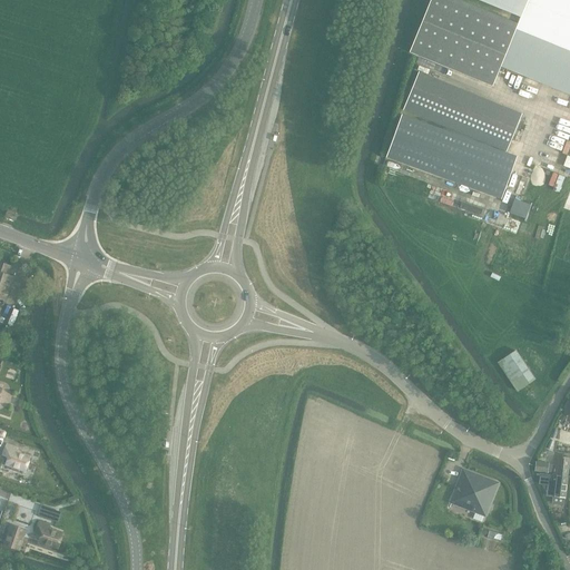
[(569,94),(569,0),(478,0),(520,17),(518,23),(459,0),(430,0),(410,52),(492,86),(501,66),(569,94)]
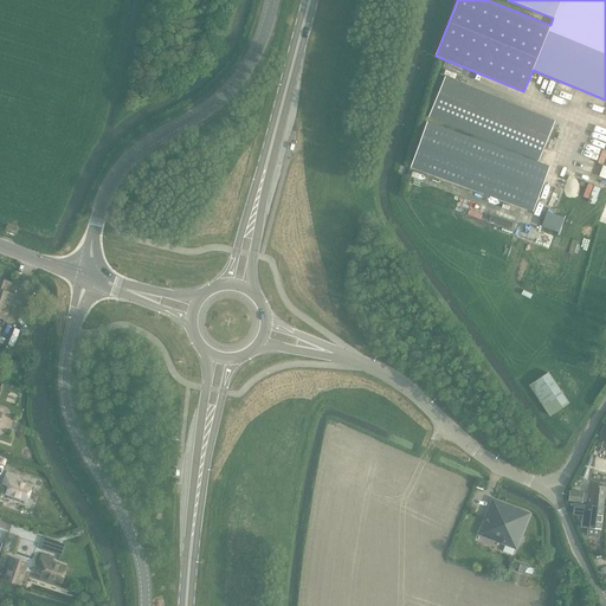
[(426,122),(411,167),(533,212),(549,167),(426,122)]
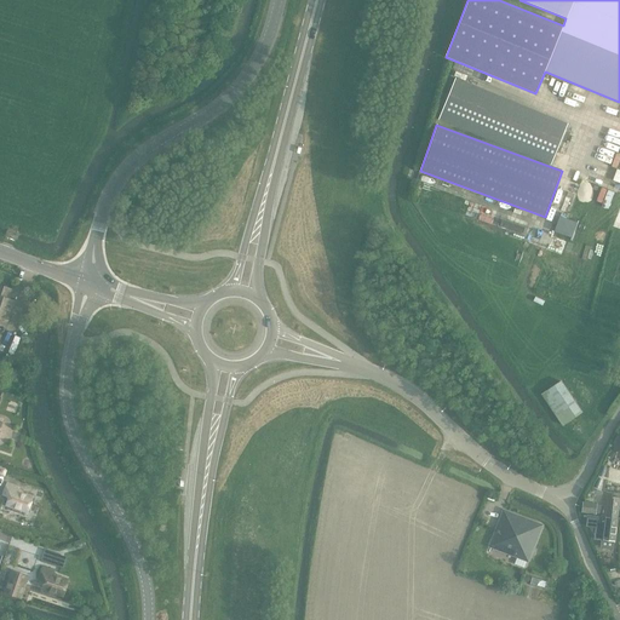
[(560,214),(555,230),(573,236),(579,222),(560,214)]
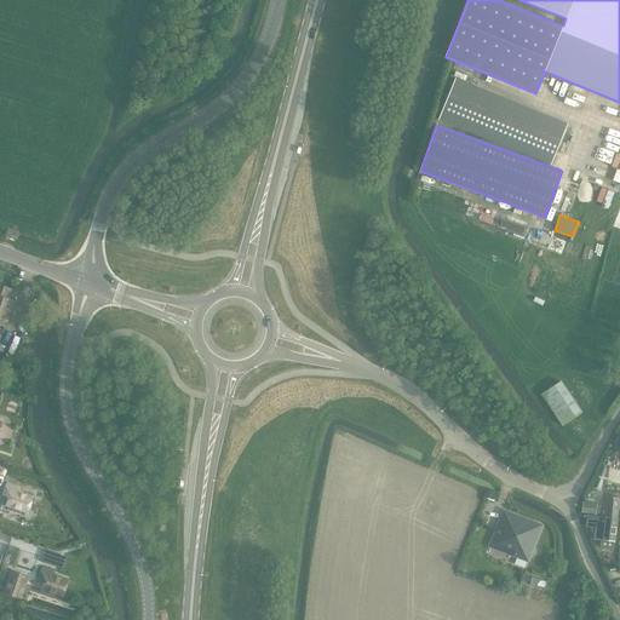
[(504,218),(501,225),(522,234),(526,227),(504,218)]
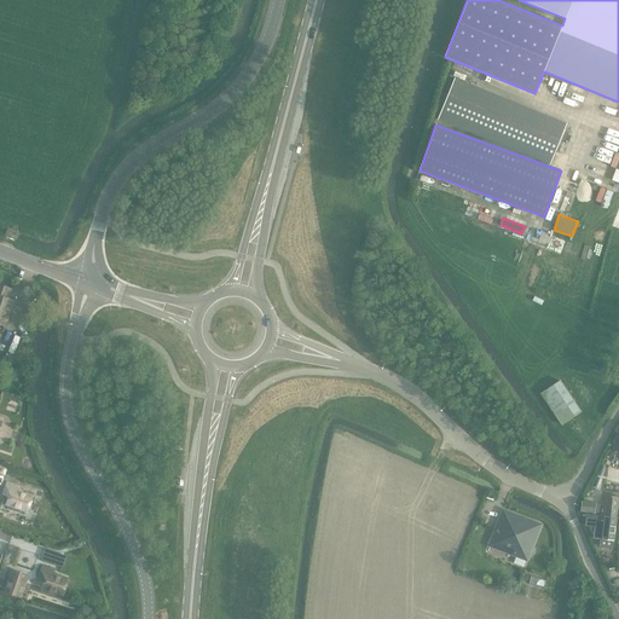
[(0,284),(0,325),(7,328),(17,300),(11,299),(15,289),(0,284)]
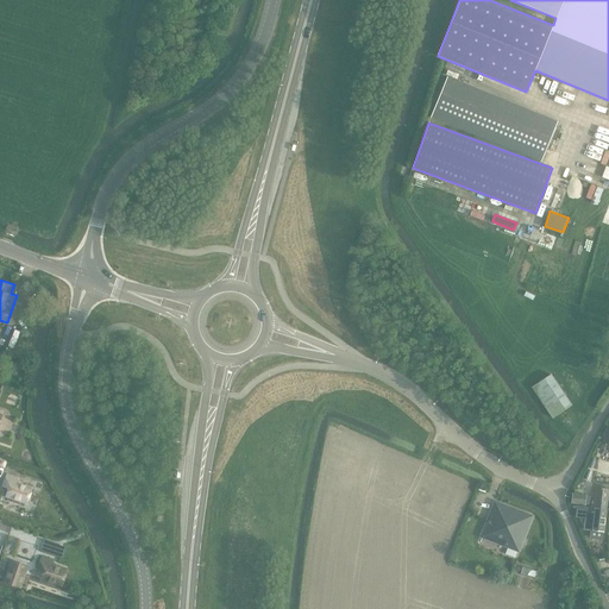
[(551,375),(532,388),(552,419),(571,406),(551,375)]
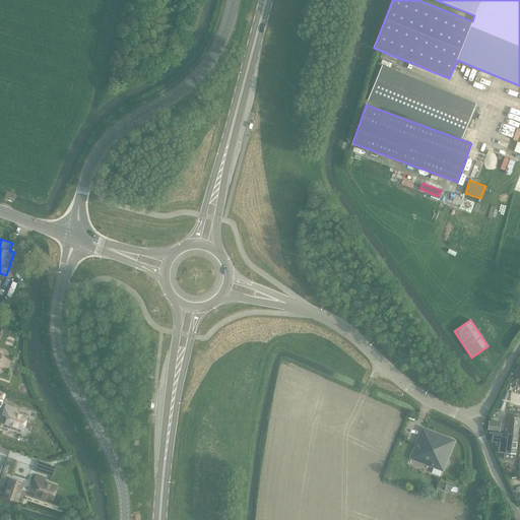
[(5,405),(2,415),(7,417),(5,424),(11,426),(10,429),(16,431),(17,428),(23,430),(27,417),(15,413),(16,409),(5,405)]
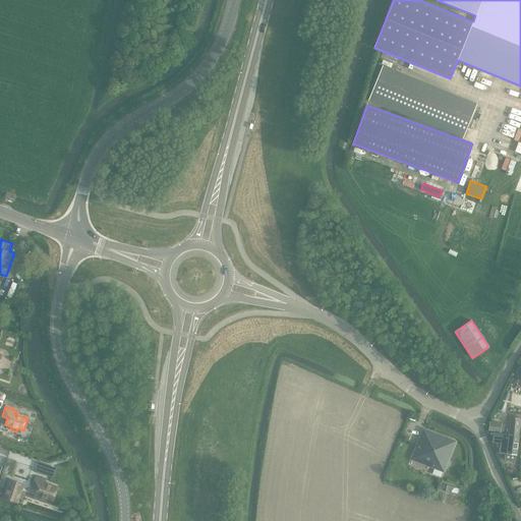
[(488,424),(488,430),(491,430),(494,430),(493,432),(518,437),(520,418),(507,416),(506,425),(491,424),(488,424)]
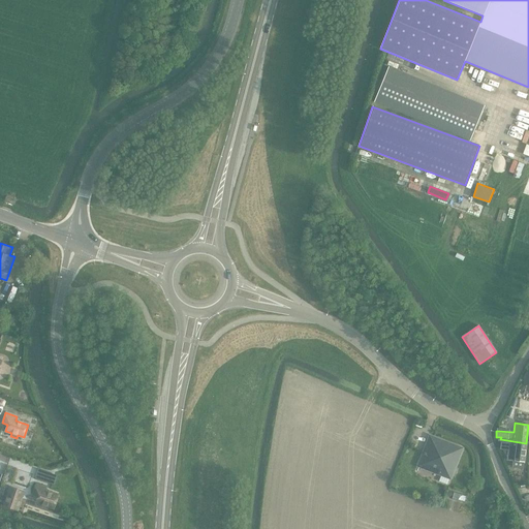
[(430,437),(418,466),(441,474),(438,481),(447,485),(461,449),(430,437)]
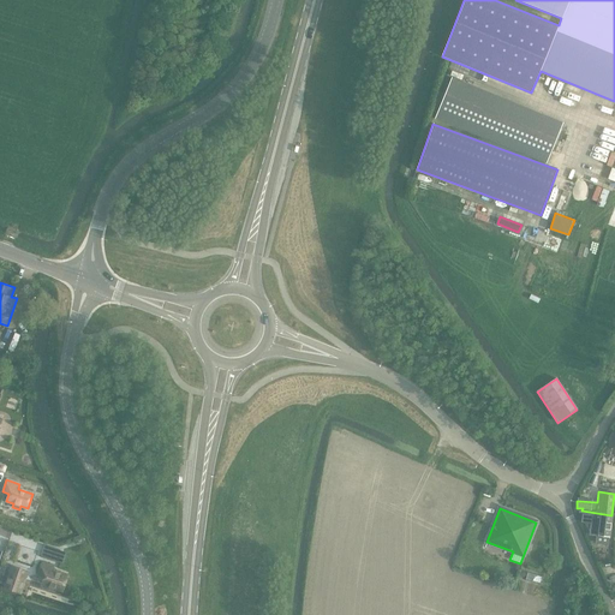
[(581,511),(581,520),(591,521),(589,535),(596,536),(596,543),(608,544),(608,537),(609,537),(611,515),(581,511)]
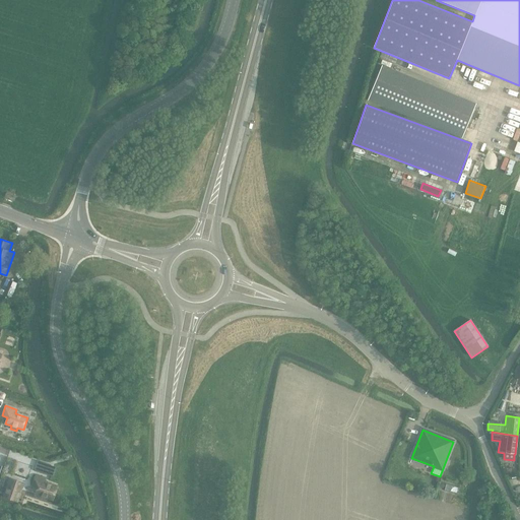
[(36,475),(31,485),(37,488),(35,494),(41,496),(40,499),(46,501),(47,498),(53,500),(58,488),(45,483),(46,479),(36,475)]
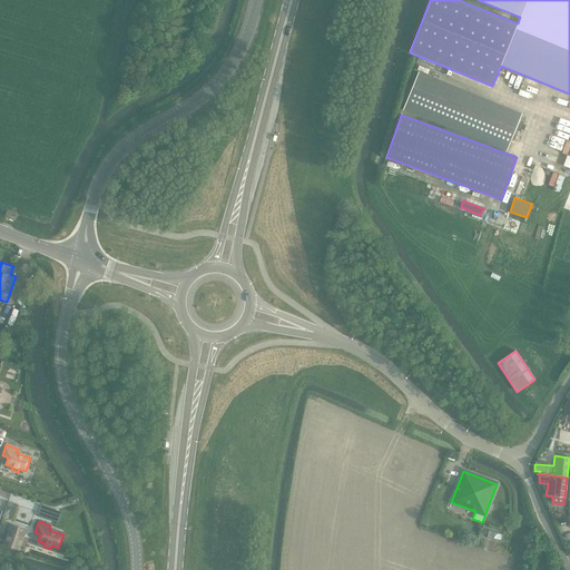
[(11,524),(5,546),(18,550),(26,530),(11,524)]
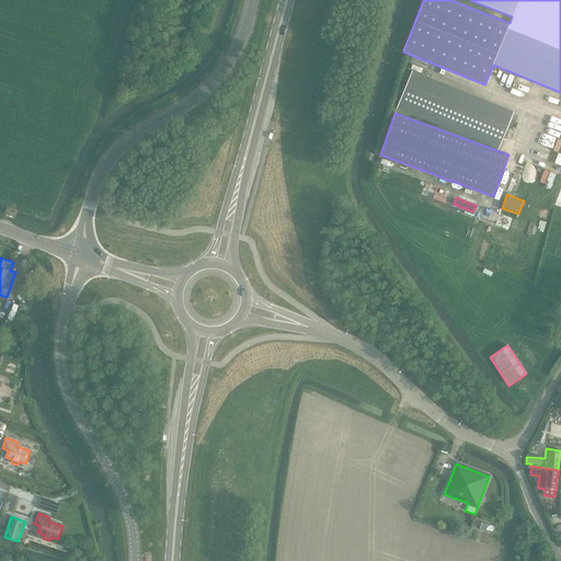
[(480,527),(495,531),(496,525),(482,521),(480,527)]
